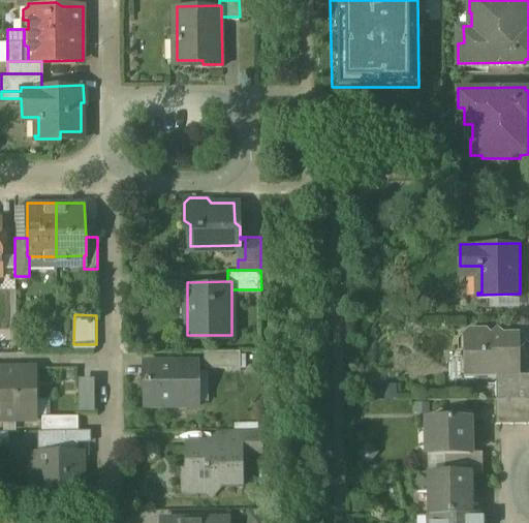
[(520,331),(504,331),(498,325),(493,330),(487,325),(470,325),(465,330),(465,348),(470,352),(470,374),(497,374),(520,374),(520,369),(520,331)]
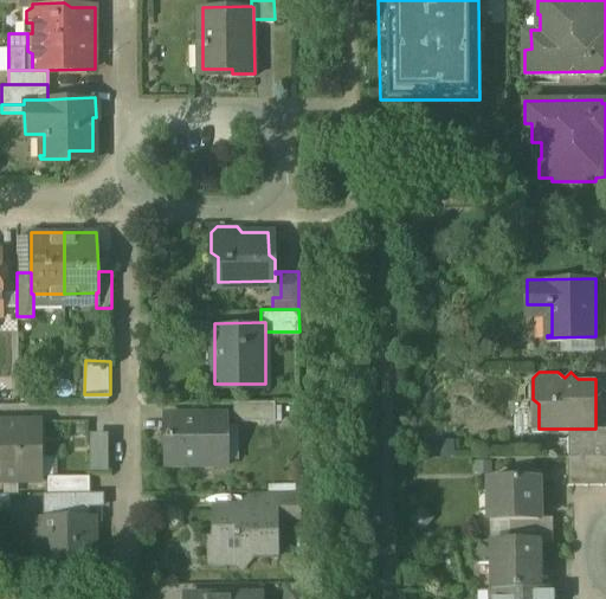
[(275,399),(233,399),(234,417),(275,417),(275,399)]
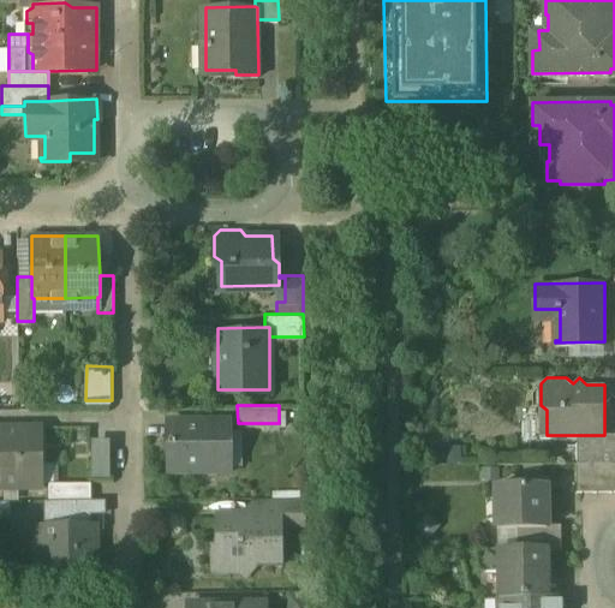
[(230,419),(168,421),(169,469),(231,468),(230,419)]
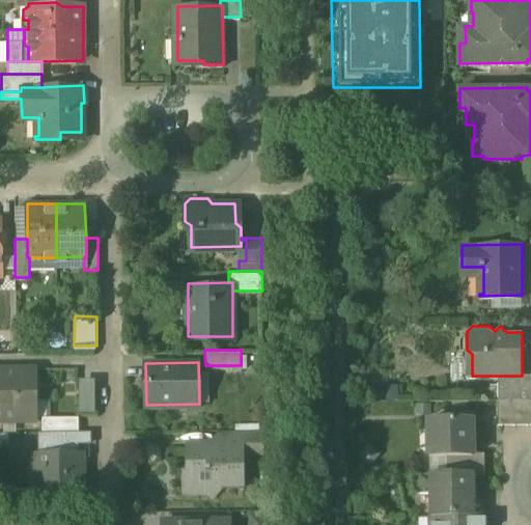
[(32,367),(0,367),(0,418),(33,418),(32,367)]
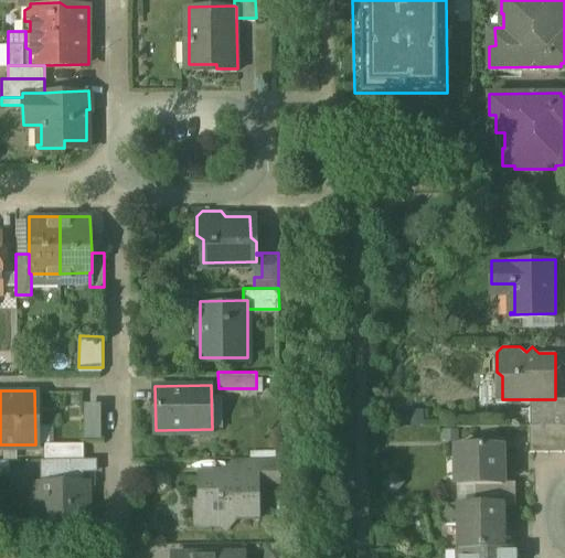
[(564,394),(555,394),(555,399),(531,399),(531,422),(546,422),(561,421),(564,417),(564,394)]
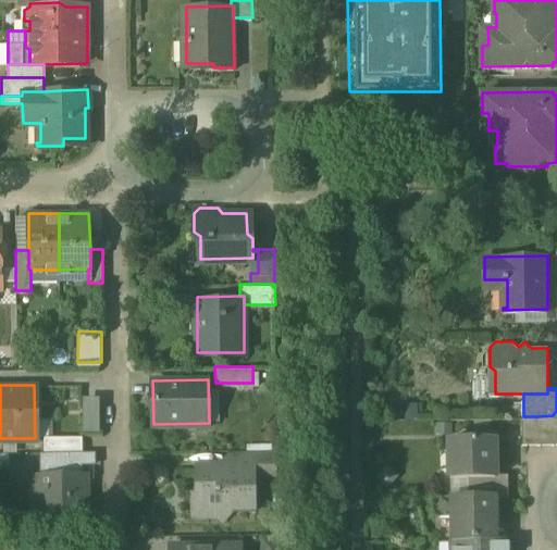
[(83,394),(83,429),(99,429),(100,395),(83,394)]
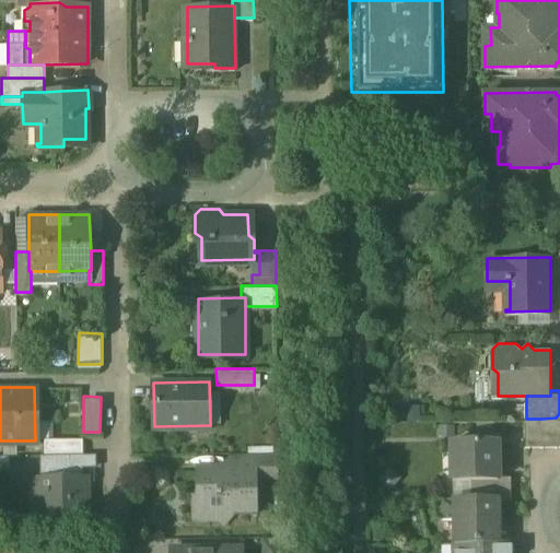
[(556,418),(541,419),(541,445),(556,445),(556,418)]
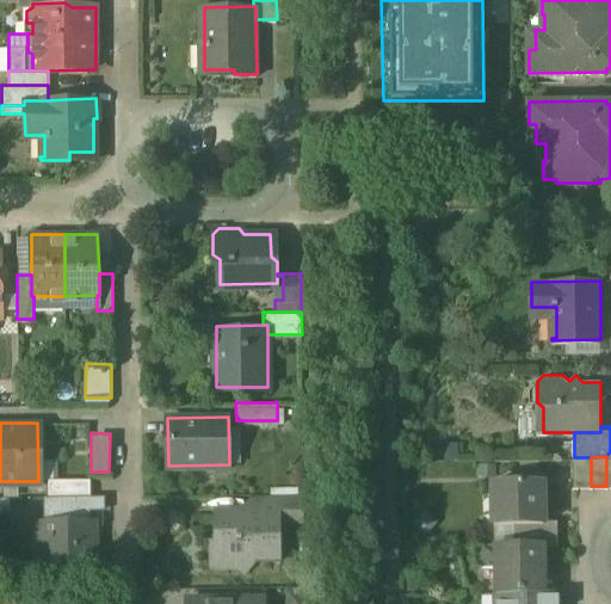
[(574,457),(573,457),(574,486),(591,486),(591,457),(574,457)]
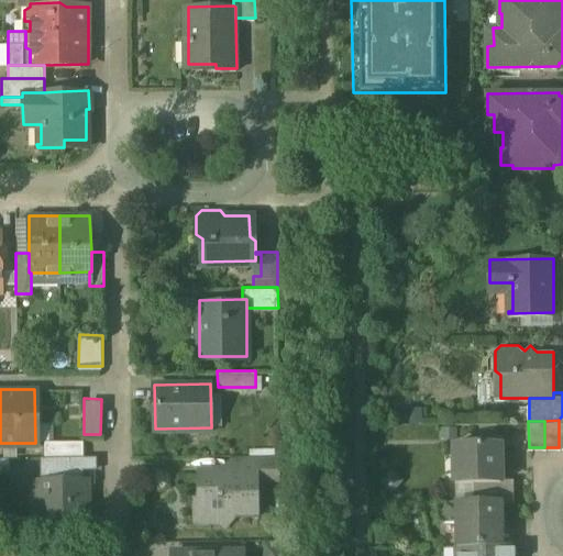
[(84,440),(43,440),(44,455),(43,455),(43,456),(73,456),(84,456),(84,440)]
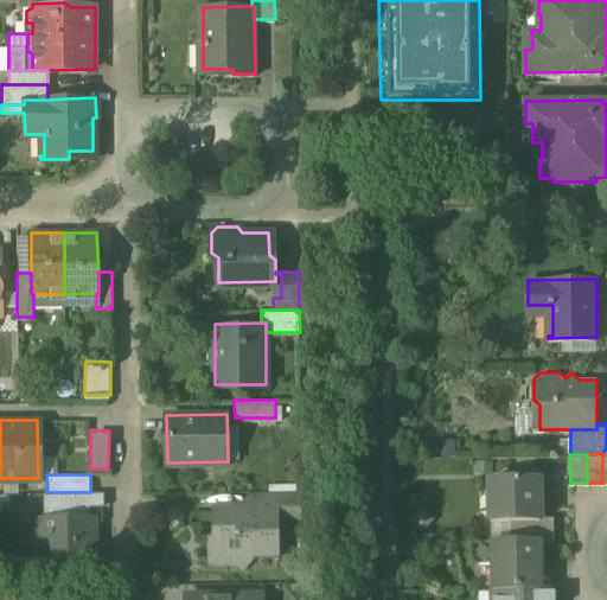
[(538,516),(538,477),(490,478),(490,519),(502,519),(510,519),(538,519),(538,516)]
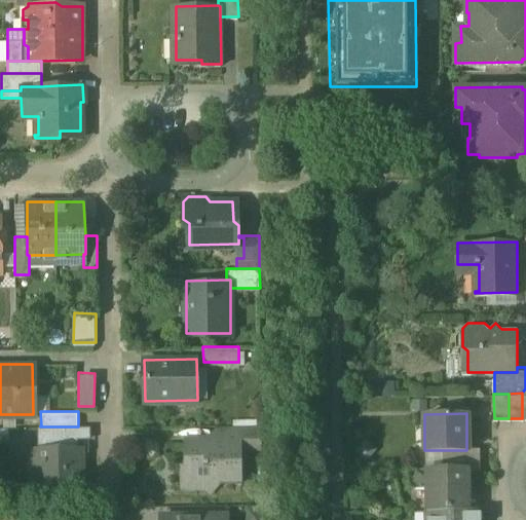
[(261,424),(218,424),(218,441),(240,440),(240,447),(261,447),(261,424)]
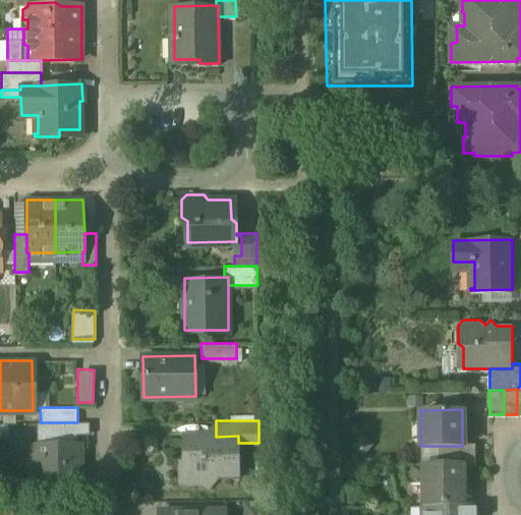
[(40,422),(39,422),(39,423),(39,444),(67,444),(67,422),(40,422)]
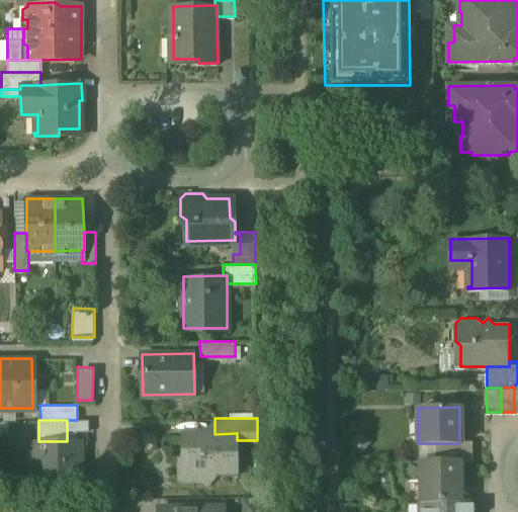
[(214,434),(182,434),(182,459),(189,459),(189,479),(202,479),(206,482),(214,474),(237,474),(237,440),(237,433),(214,434)]
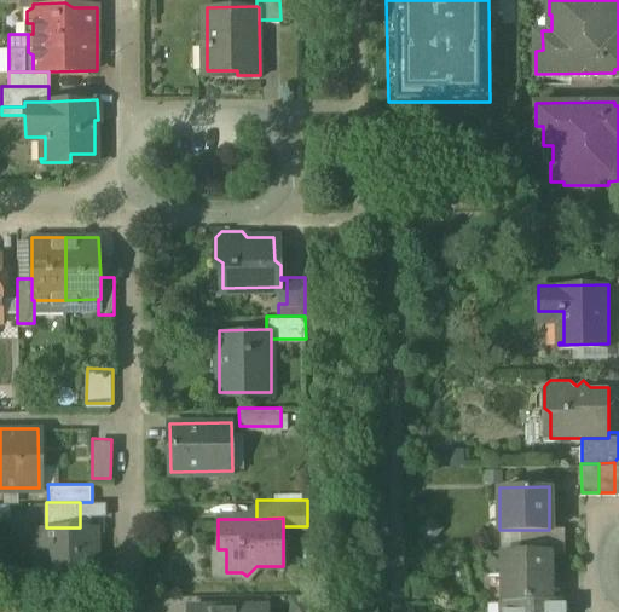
[(80,527),(46,527),(46,541),(34,541),(34,567),(34,569),(92,567),(92,526),(80,527)]
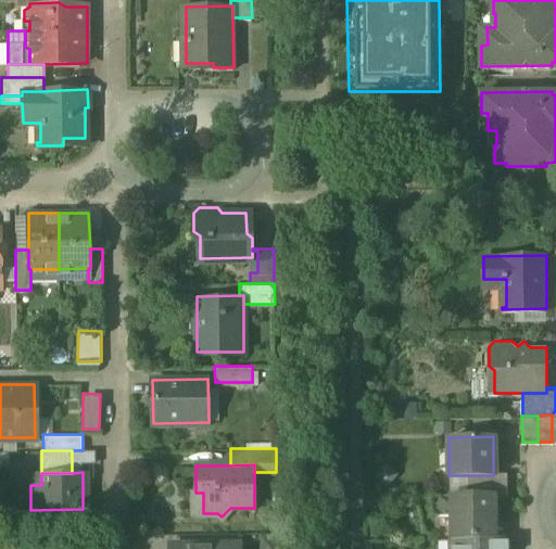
[(493,475),(467,475),(467,494),(494,494),(507,494),(506,472),(493,472),(493,475)]
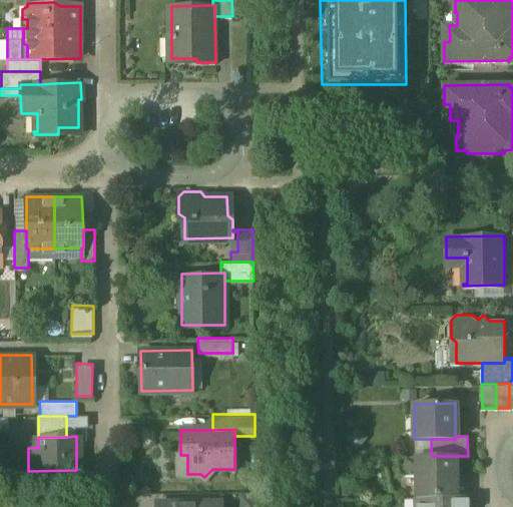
[(416,457),(416,456),(398,457),(398,475),(419,475),(418,457),(416,457)]
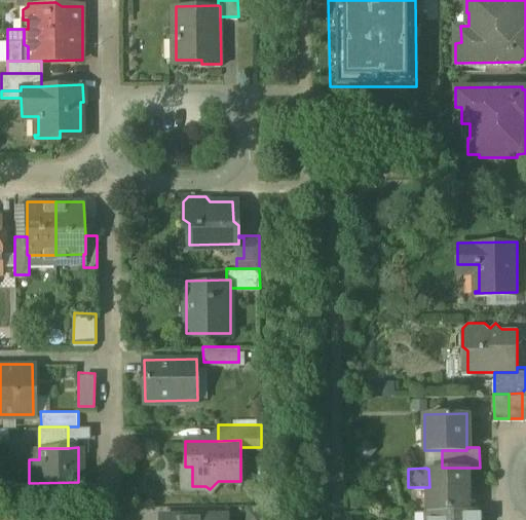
[(442,468),(426,468),(426,469),(428,469),(429,469),(429,487),(429,507),(427,507),(427,509),(467,509),(467,506),(467,468),(442,468)]
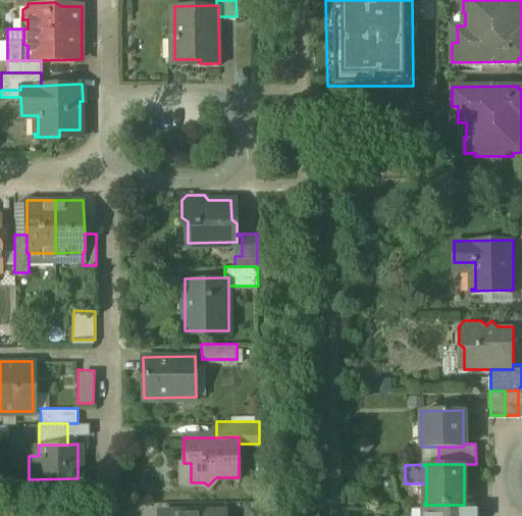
[(77,478),(29,479),(29,478),(11,478),(12,501),(79,500),(77,478)]
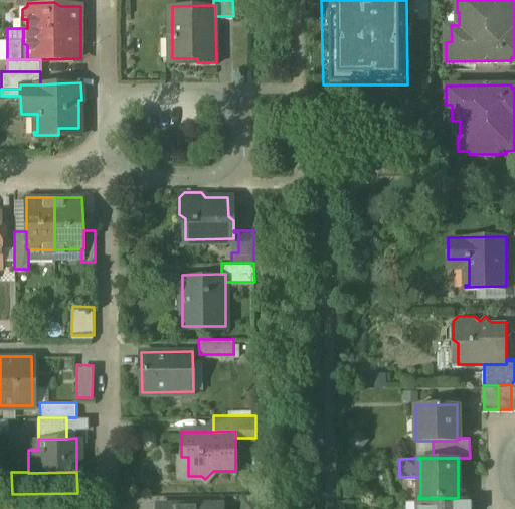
[(458,498),(418,498),(417,508),(469,508),(469,495),(458,495),(458,498)]
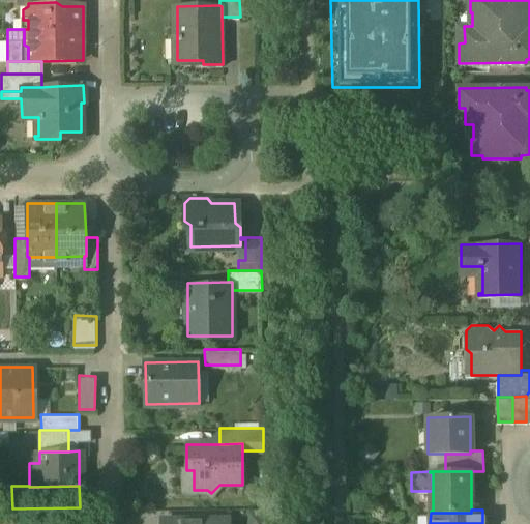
[(229,523),(229,515),(163,515),(162,523),(229,523)]
